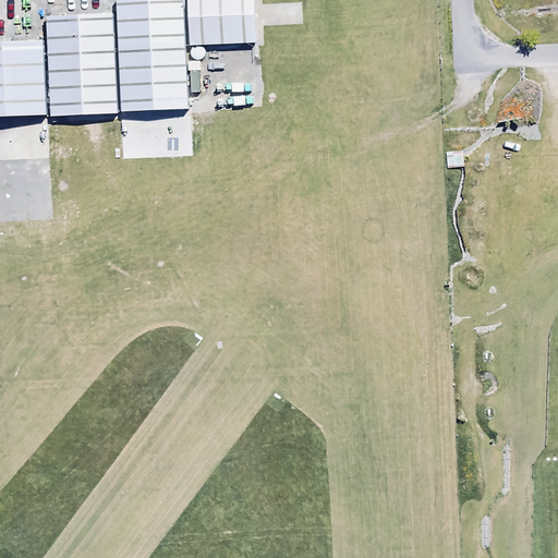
[(183,0),(116,0),(117,12),(121,111),(189,108),(183,0)]
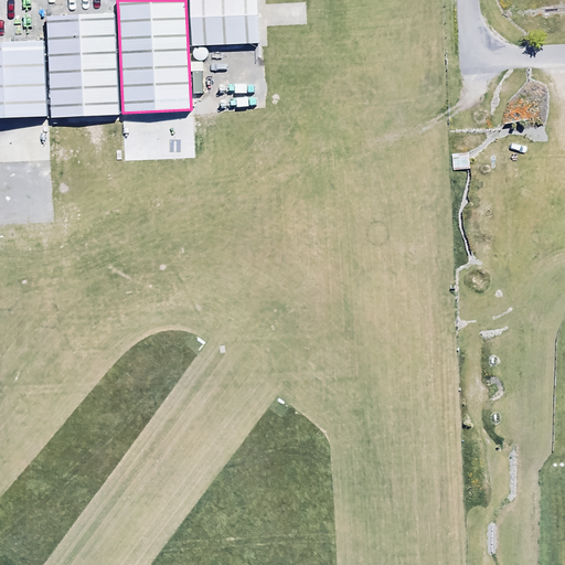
[(190,0),(193,46),(259,43),(256,0),(190,0)]
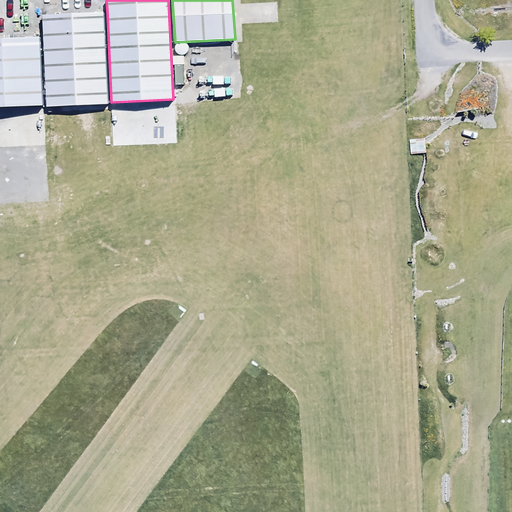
[(46,106),(107,104),(103,11),(43,13),(44,35),(46,106)]
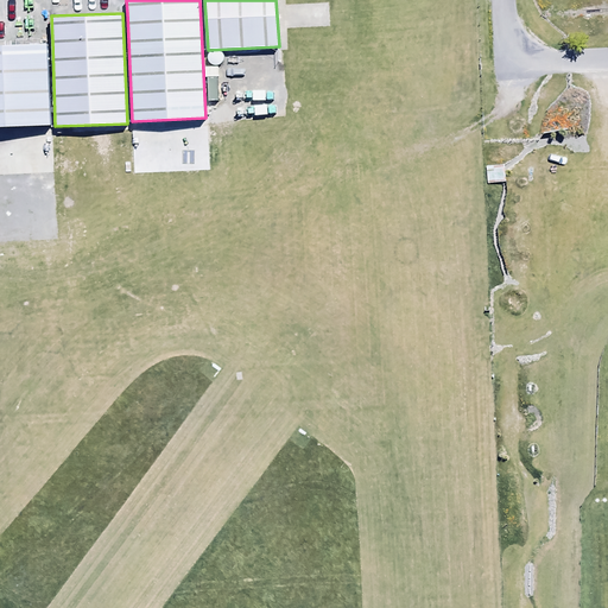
[(0,127),(52,126),(48,43),(0,44),(0,127)]
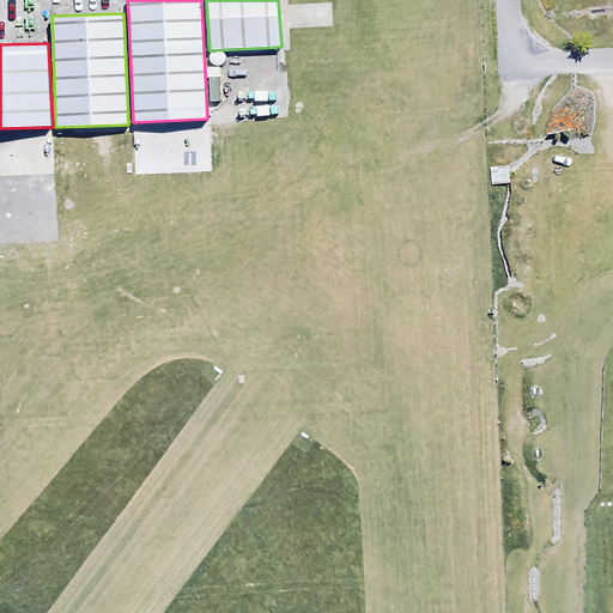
[(492,184),(510,183),(509,165),(491,167),(492,184)]
